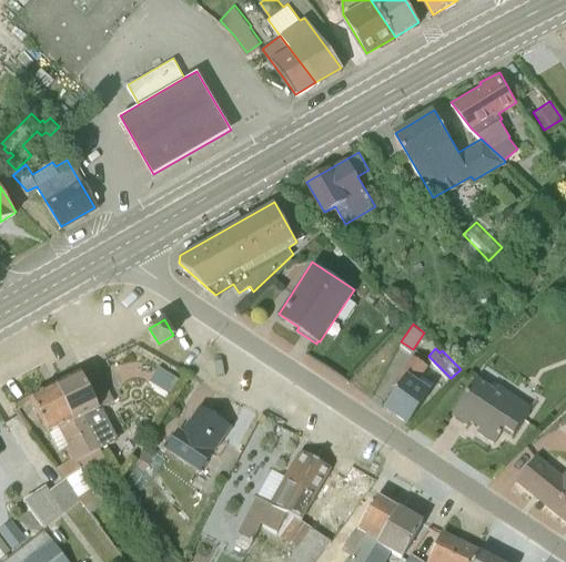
[(385,405),(407,420),(434,380),(422,373),(427,364),(414,354),(394,384),(397,386),(385,405)]
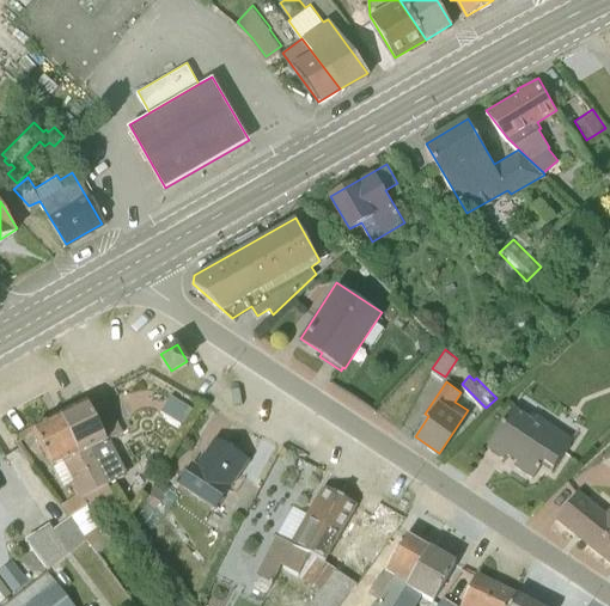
[(193,406),(171,393),(160,409),(183,422),(193,406)]
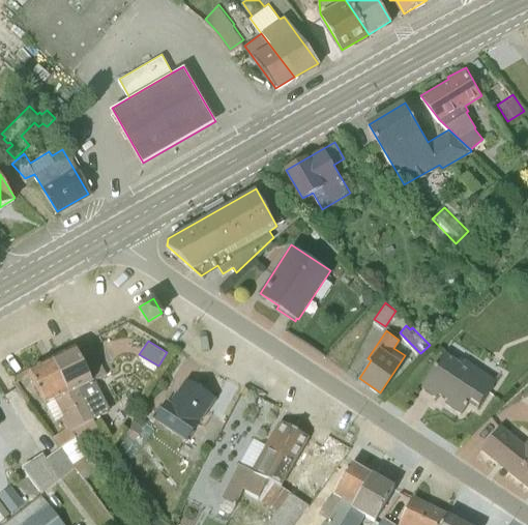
[(53,358),(68,391),(94,378),(106,371),(91,344),(77,351),(75,347),(53,358)]
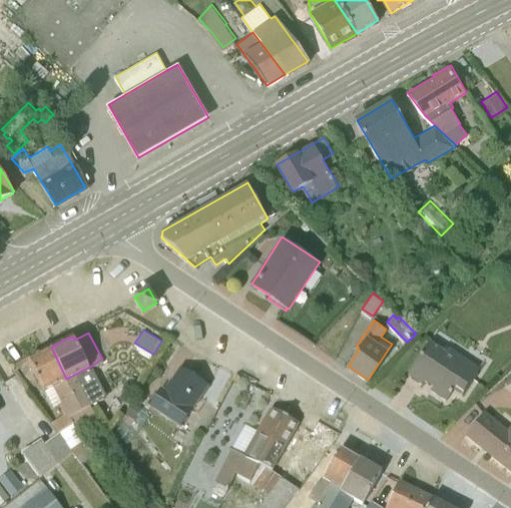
[(430,340),(408,373),(422,382),(424,379),(433,385),(431,389),(446,399),(454,388),(461,392),(462,390),(464,390),(480,366),(447,344),(444,348),(430,340)]
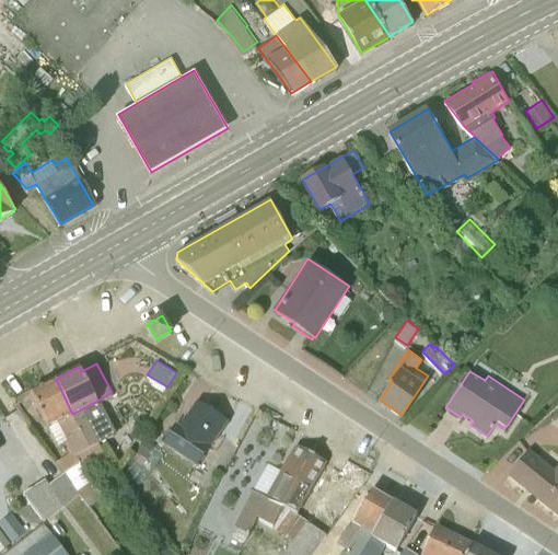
[(85,467),(101,459),(107,455),(99,441),(103,438),(117,431),(100,400),(72,414),(56,379),(32,391),(58,442),(65,439),(71,452),(57,460),(83,497),(84,496),(90,504),(104,494),(104,493),(85,467)]
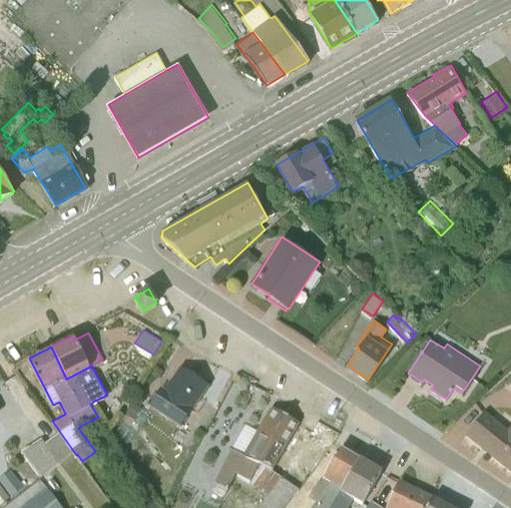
[(161,386),(149,404),(179,425),(207,384),(181,367),(166,389),(161,386)]
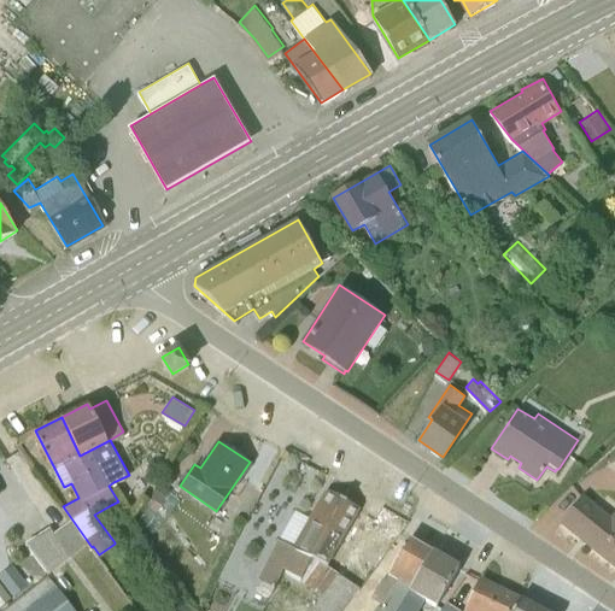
[(326,563),(359,505),(358,505),(328,488),(311,516),(296,509),(265,562),(258,575),(263,579),(274,586),(283,568),(299,577),(312,556),(326,563)]
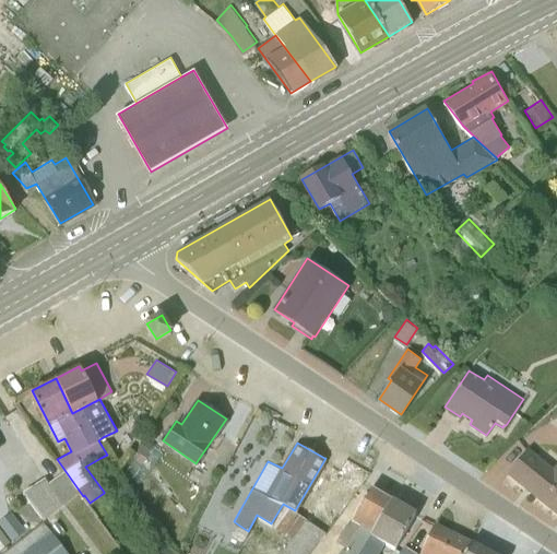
[(556,463),(554,467),(529,447),(508,473),(556,513),(556,463)]
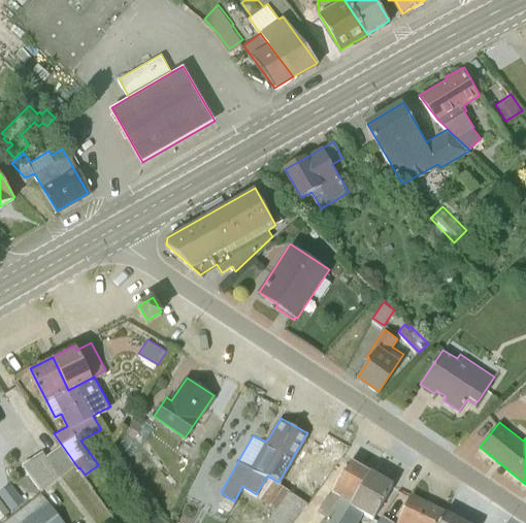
[(42,489),(75,463),(61,444),(46,454),(43,450),(24,462),(42,489)]
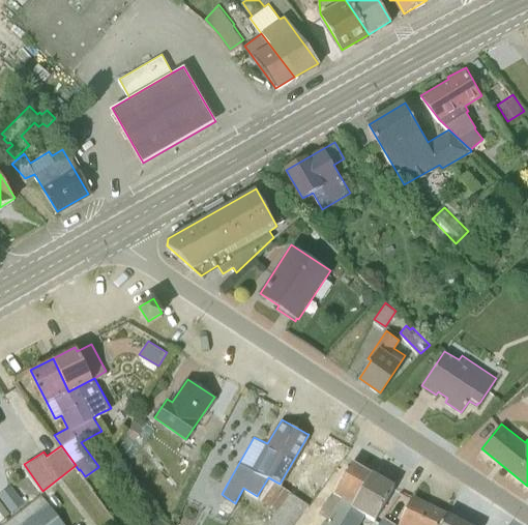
[(338,524),(372,472),(352,461),(331,495),(329,494),(319,512),(328,518),(327,520),(325,519),(320,524),(338,524)]
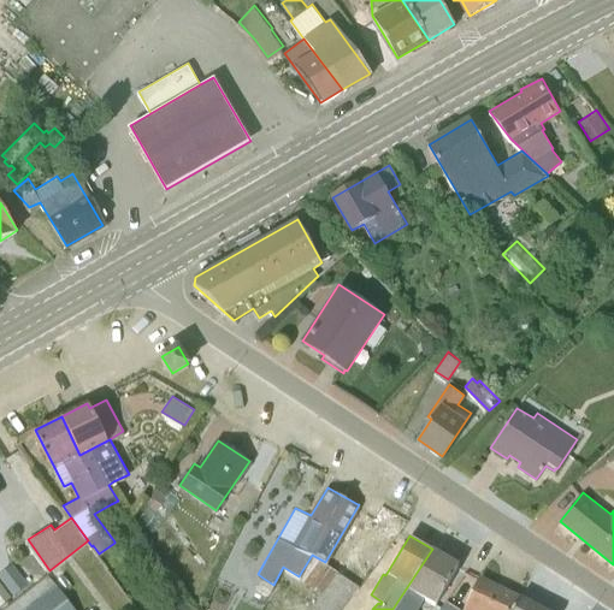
[(435,604),(459,563),(432,549),(393,609),(415,609),(425,598),(435,604)]
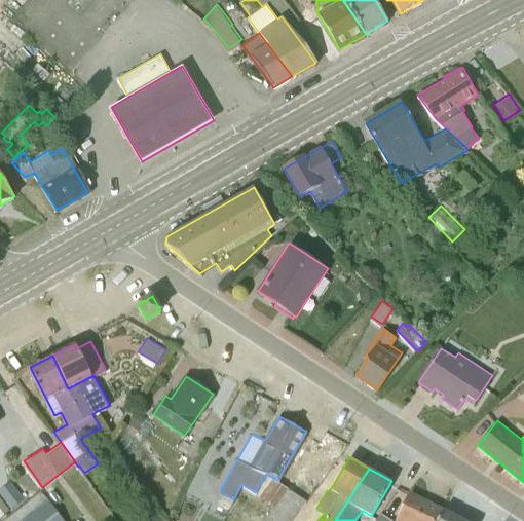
[(269,520),(290,520),(307,500),(277,480),(266,474),(255,492),(274,506),(266,518),(269,520)]
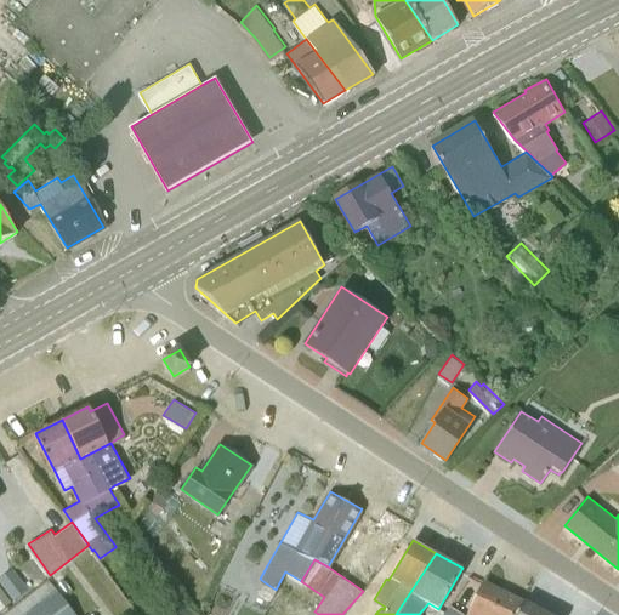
[(28,587),(12,567),(0,575),(0,578),(15,597),(28,587)]
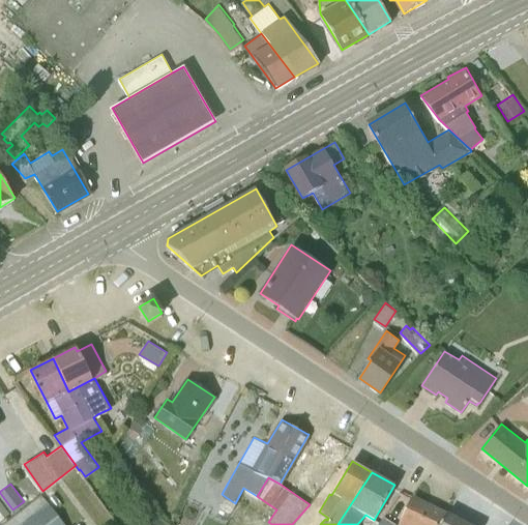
[(439,524),(446,511),(412,494),(398,524),(439,524)]
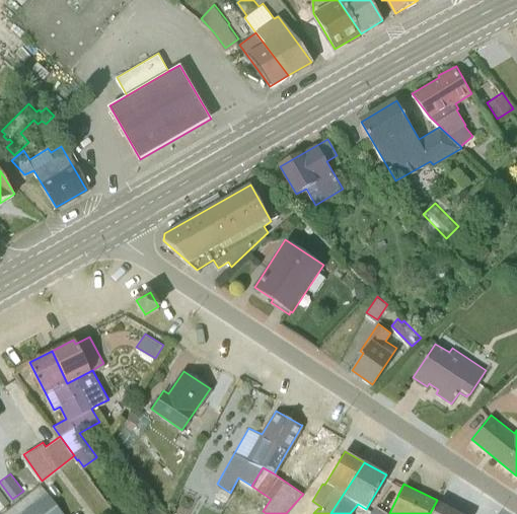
[(230,493),(221,487),(213,501),(222,506),(230,493)]
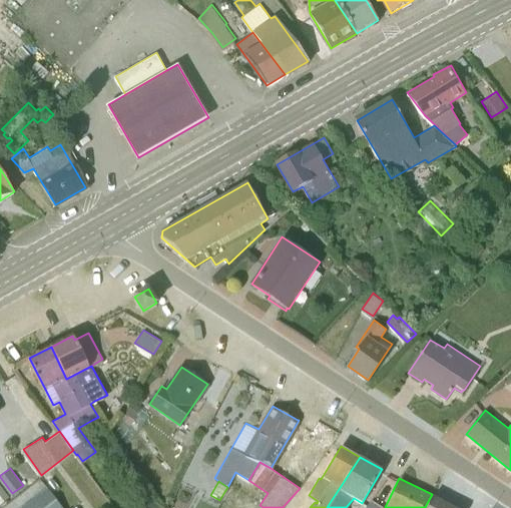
[(0,503),(10,495),(0,482),(0,503)]
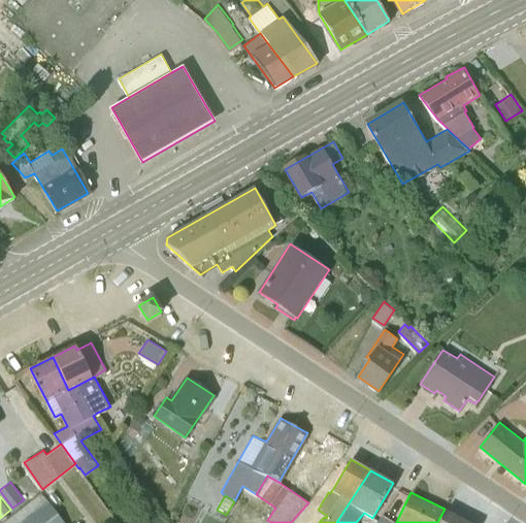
[(66,522),(48,499),(18,522),(66,522)]
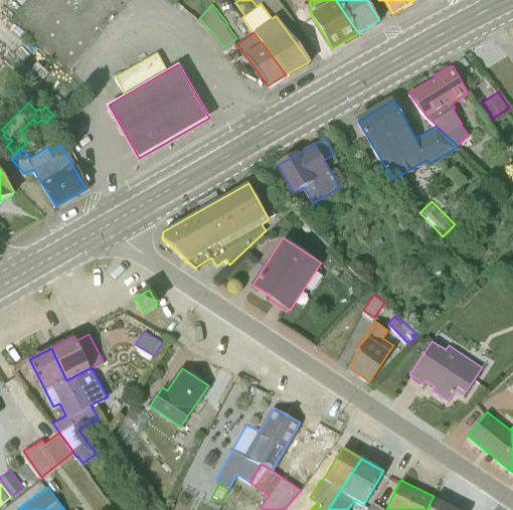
[(460,509),(434,496),(426,509),(460,509)]
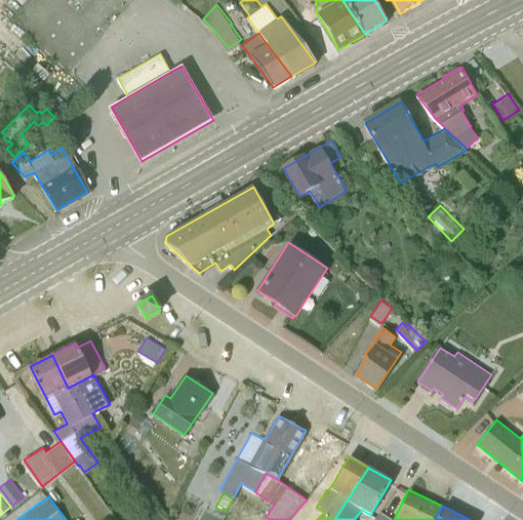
[(168,519),(169,519),(155,509),(146,519),(168,519)]
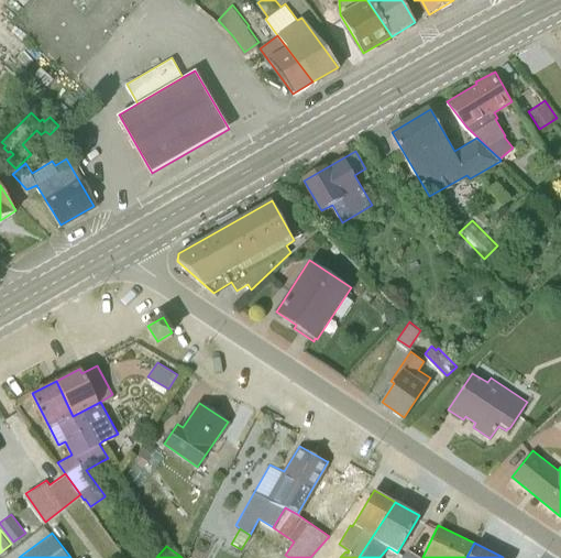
[(408,547),(400,557),(420,557),(421,557),(422,557),(408,547)]
